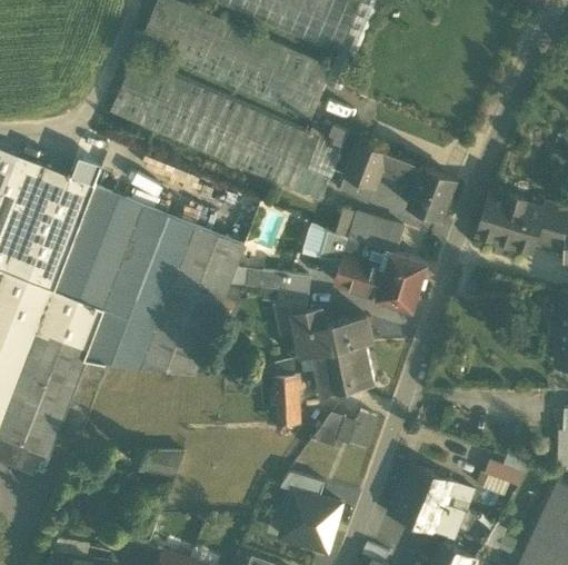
[(308,124),(325,83),(331,67),(176,0),(156,0),(135,50),(308,124)]
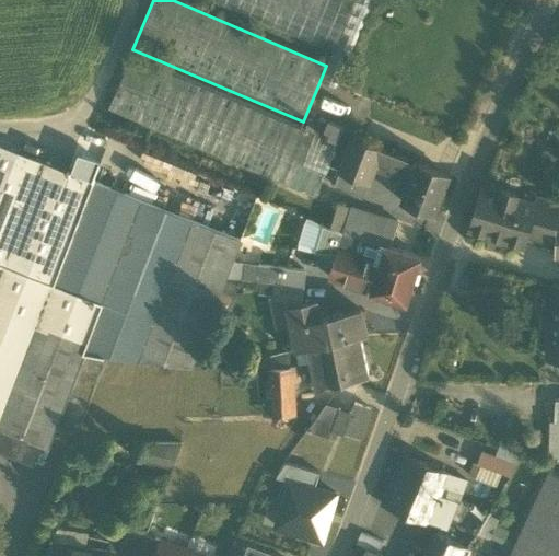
[(196,0),(330,57),(353,0),(352,0),(196,0)]
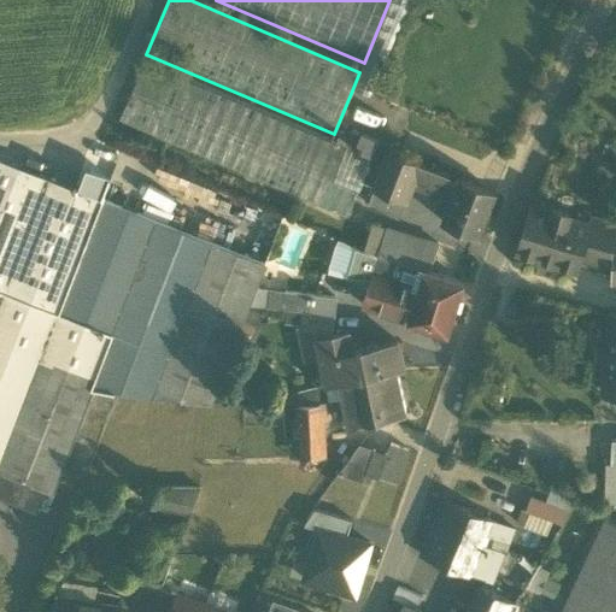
[(410,0),(389,0),(364,63),(359,72),(352,90),(369,98),(410,0)]
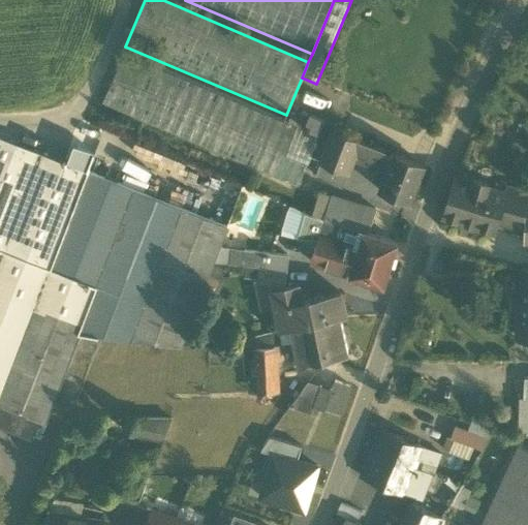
[(100,106),(296,190),(318,136),(303,130),(123,54),(100,106)]
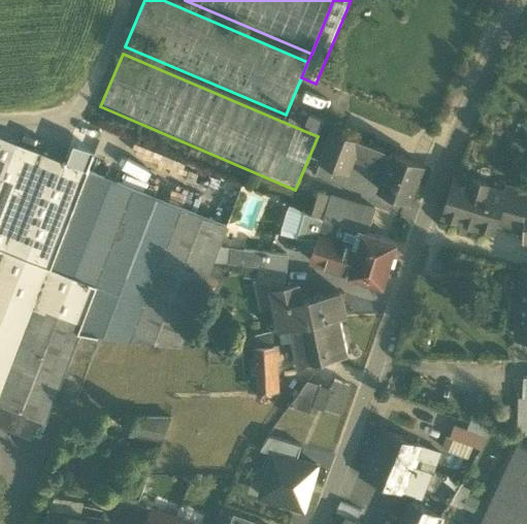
[(302,130),(318,136),(323,123),(307,117),(302,130)]
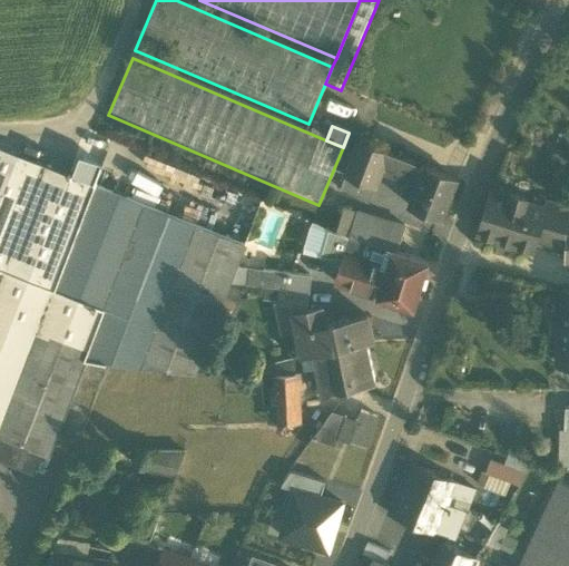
[(344,176),(373,188),(380,173),(386,153),(357,142),(344,176)]
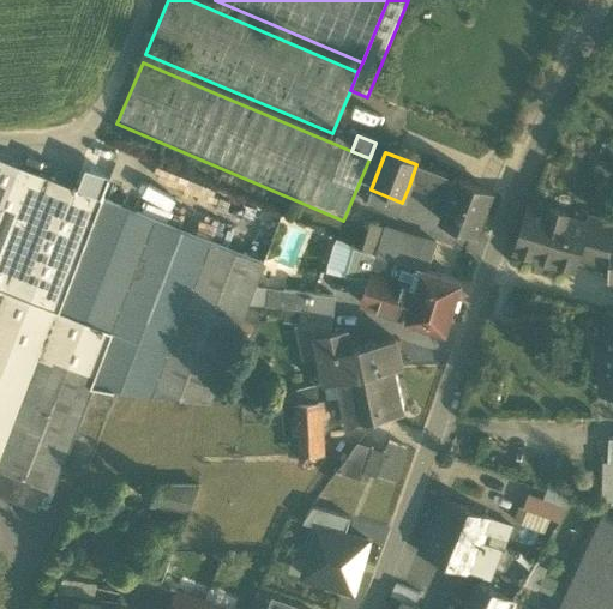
[(0,290),(56,313),(101,200),(82,193),(0,161),(0,290)]
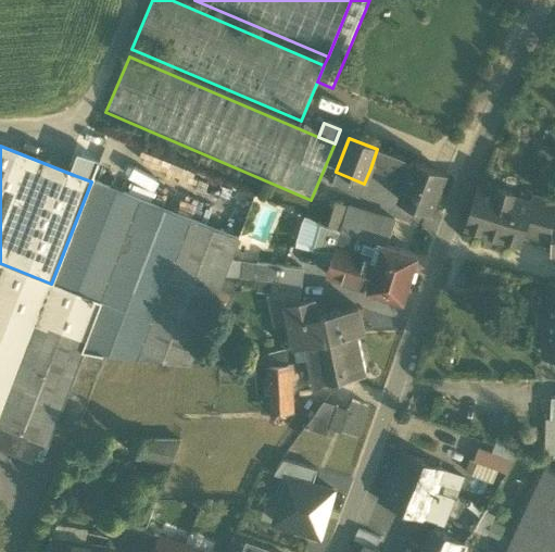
[(399,202),(429,214),(444,175),(377,149),(370,168),(407,183),(399,202)]
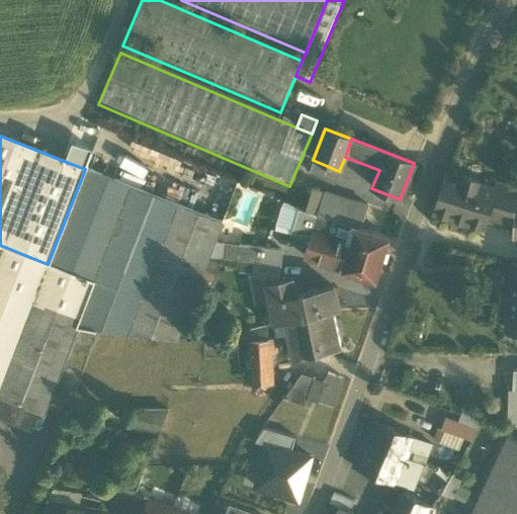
[(69,163),(85,169),(91,153),(75,147),(69,163)]
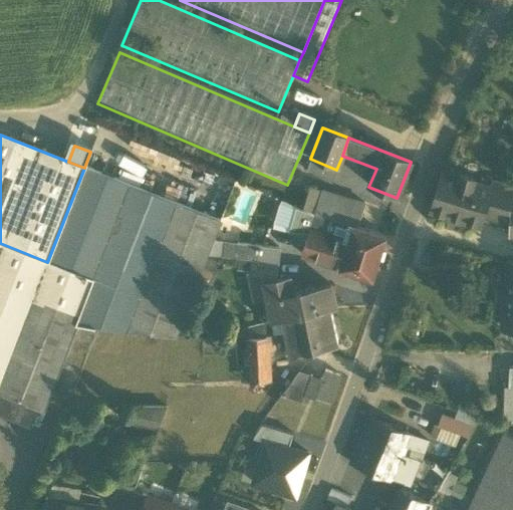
[(305,173),(331,183),(336,170),(310,159),(305,173)]
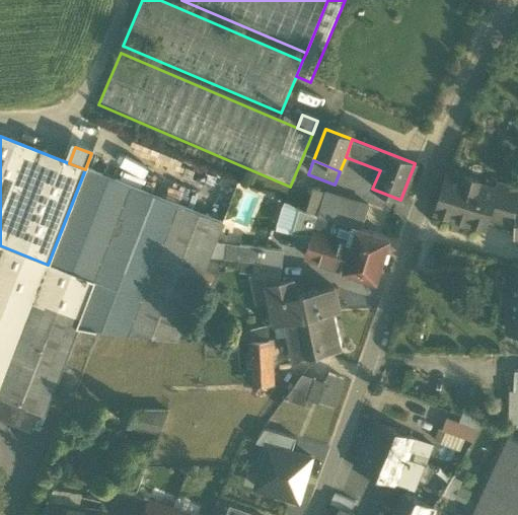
[(85,169),(48,265),(93,283),(130,187),(85,169)]
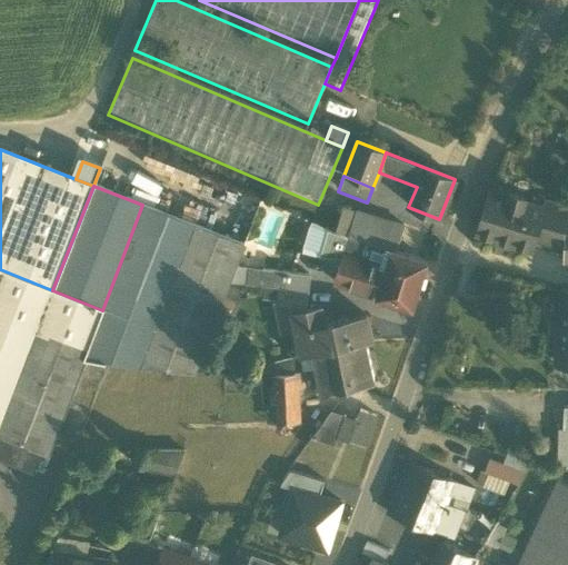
[(476,233),(529,249),(532,238),(541,209),(522,202),(524,198),(508,194),(507,198),(489,192),(476,233)]
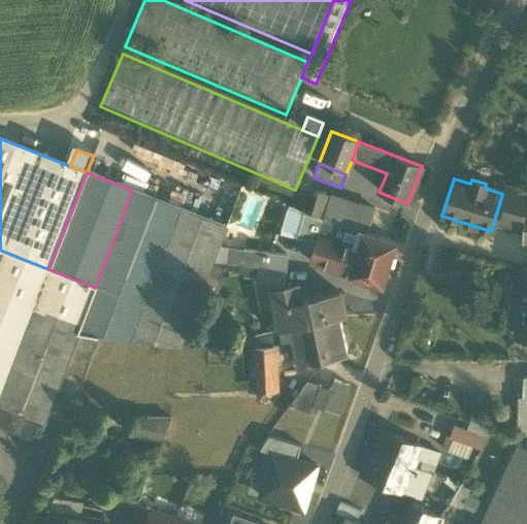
[(494,221),(522,230),(523,210),(526,196),(526,194),(504,188),(502,194),(494,221)]
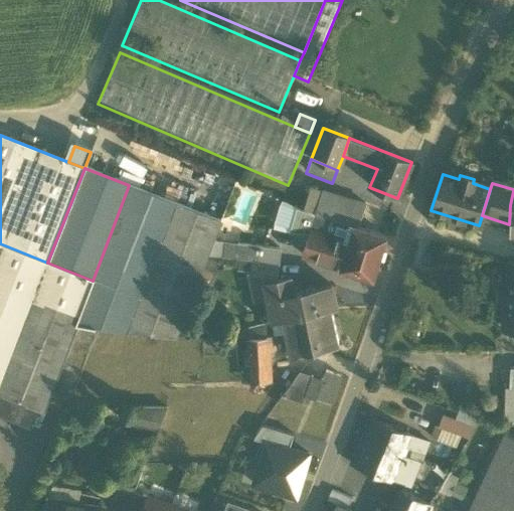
[(99,330),(125,333),(175,203),(129,185),(93,281),(75,326),(99,330)]
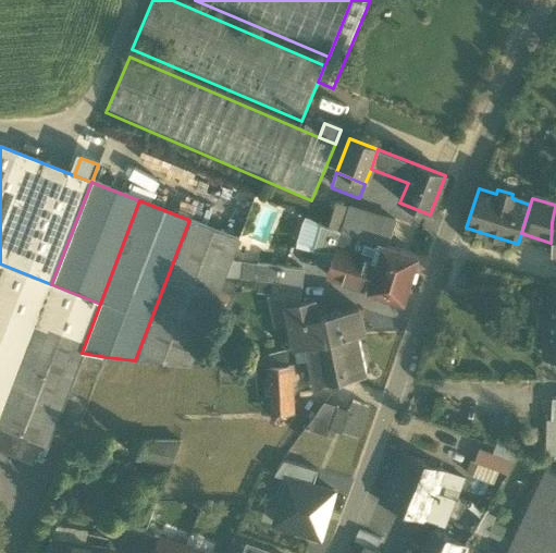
[(342,233),(386,247),(394,222),(348,207),(342,233)]
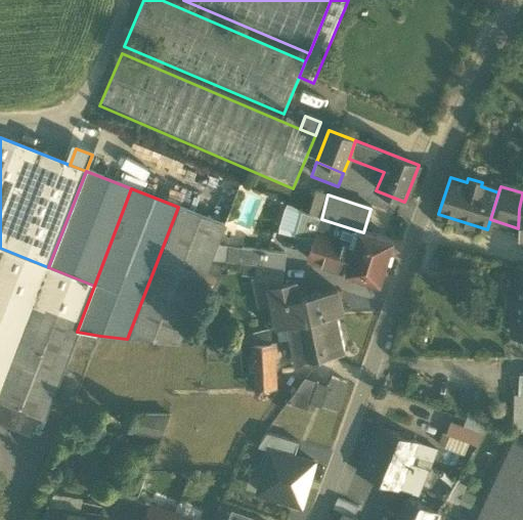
[(224,224),(178,207),(127,339),(177,344),(210,260),(224,224)]
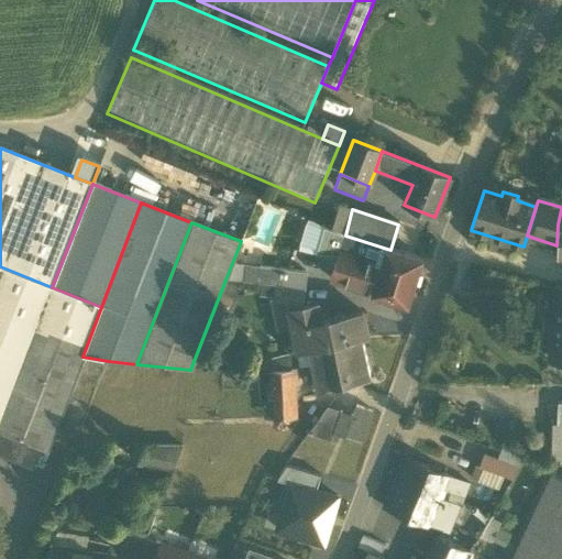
[(339,255),(344,238),(324,230),(318,249),(339,255)]
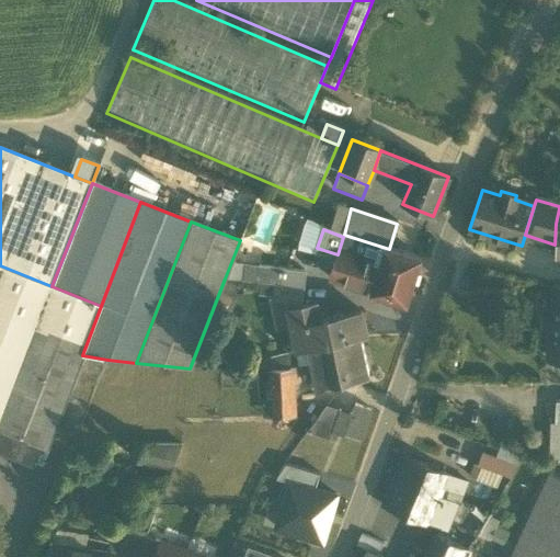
[(329,281),(351,288),(361,260),(366,242),(343,235),(343,236),(343,237),(338,254),(329,281)]
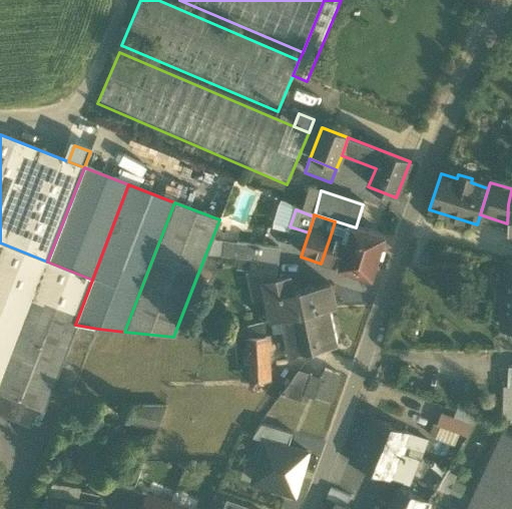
[(335,221),(330,237),(347,242),(352,226),(335,221)]
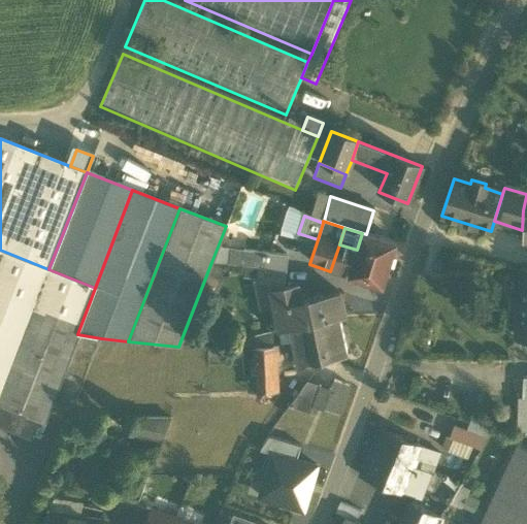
[(394,243),(362,233),(357,250),(349,276),(381,287),(394,243)]
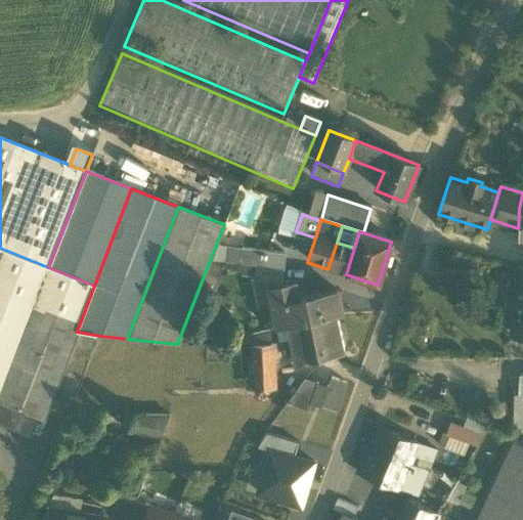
[(346,274),(354,248),(337,243),(328,269),(346,274)]
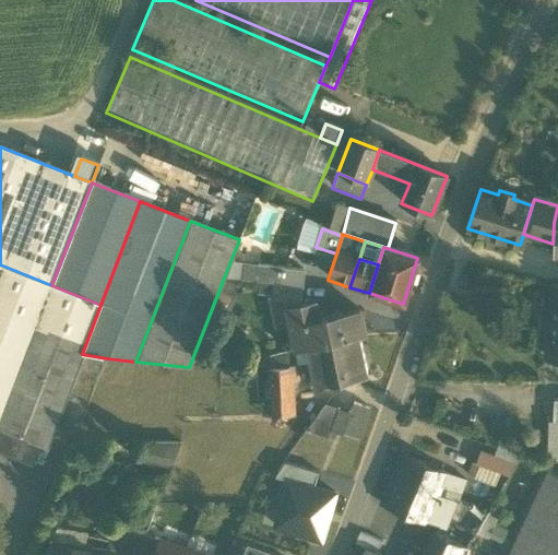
[(0,416),(51,285),(0,264),(0,416)]
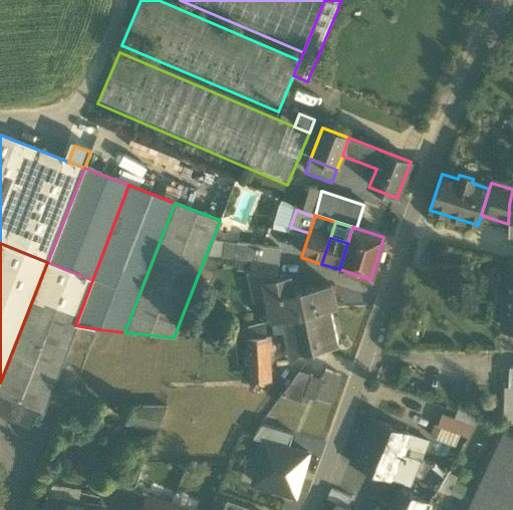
[(253,247),(251,261),(277,264),(279,250),(253,247)]
